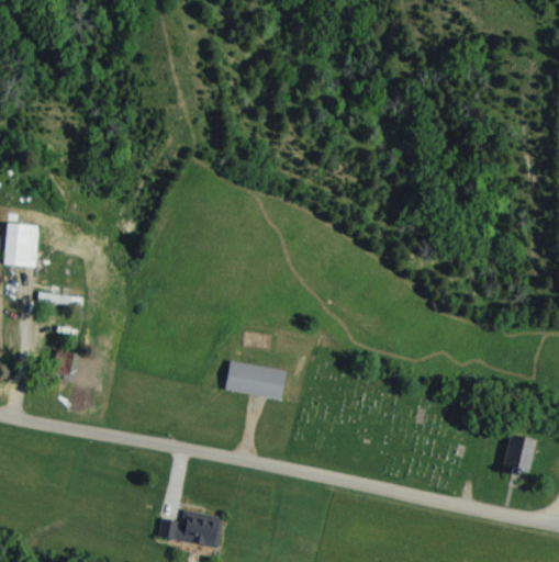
[(2,263),(33,268),(40,226),(8,222),(2,263)]
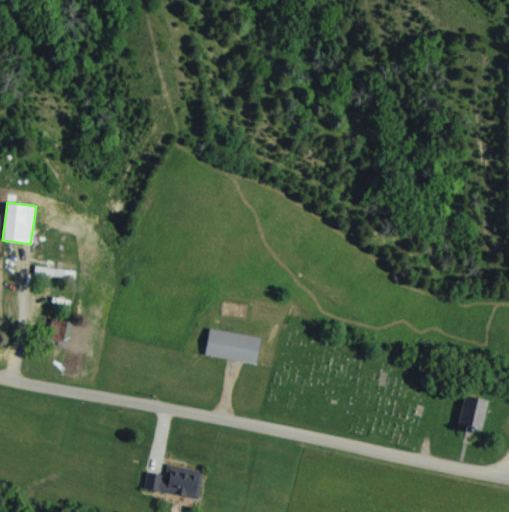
[(45,336),(63,342),(68,322),(51,317),(45,336)]
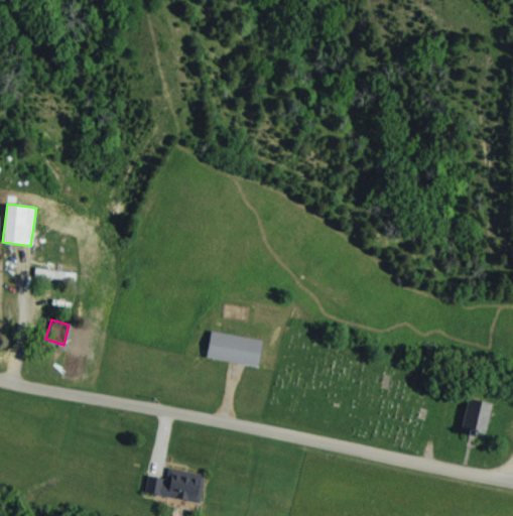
[(206,359),(258,366),(261,340),(210,332),(206,359)]
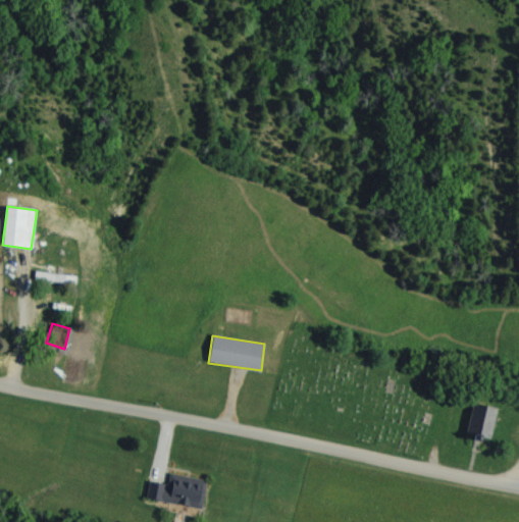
[(487,435),(494,408),(474,403),(468,430),(487,435)]
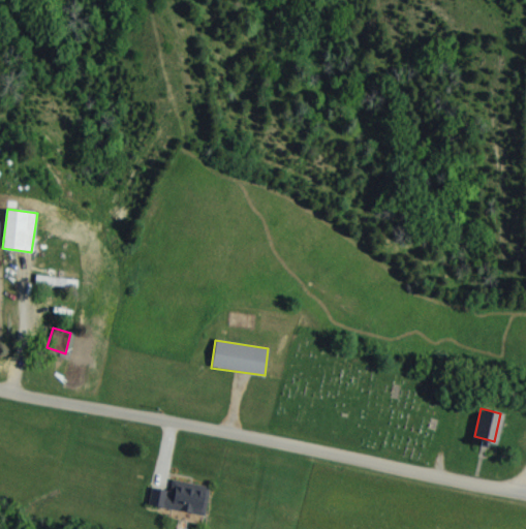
[(150,487),(148,507),(205,512),(208,485),(169,480),(168,489),(150,487)]
